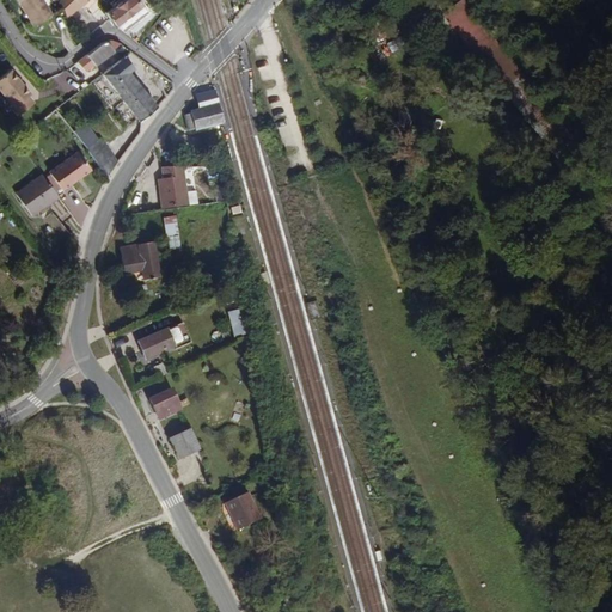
[(43,0),(17,0),(36,25),(53,13),(43,0)]
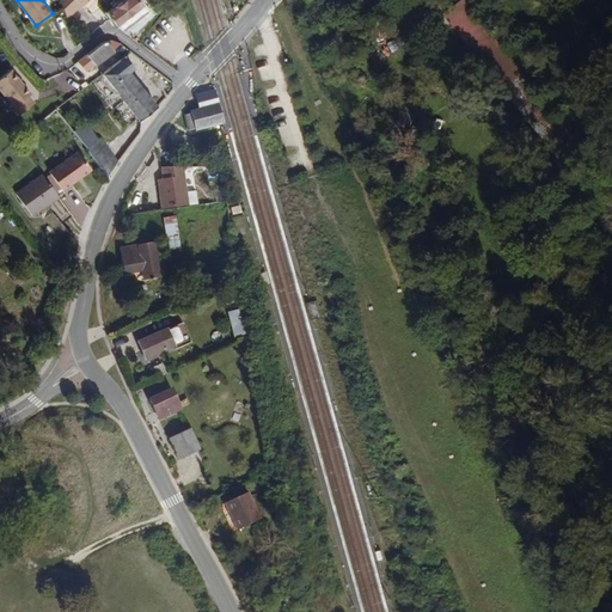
[(75,8),(85,0),(61,0),(69,17),(77,11),(75,8)]
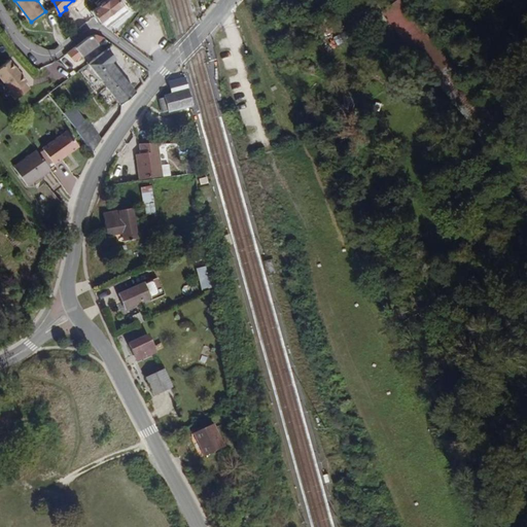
[(66,9),(77,0),(73,0),(65,7),(66,9)]
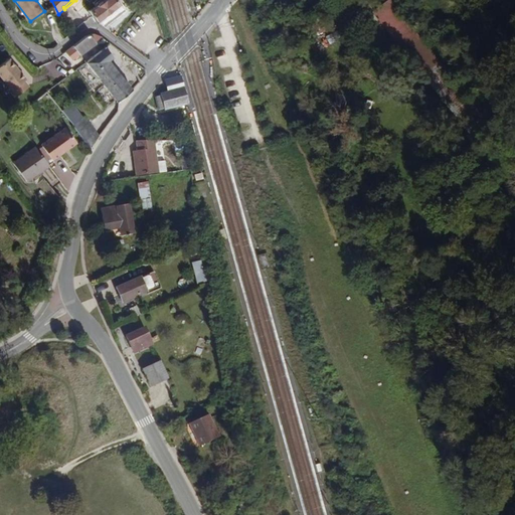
[(113,13),(123,5),(119,0),(104,0),(104,1),(103,0),(98,0),(97,2),(99,5),(92,11),(94,14),(101,22),(105,19),(113,13)]
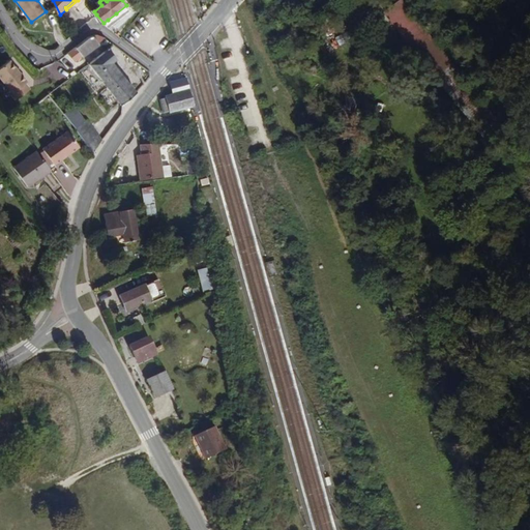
[(116,13),(108,20),(104,23),(107,28),(129,9),(126,5),(116,13)]
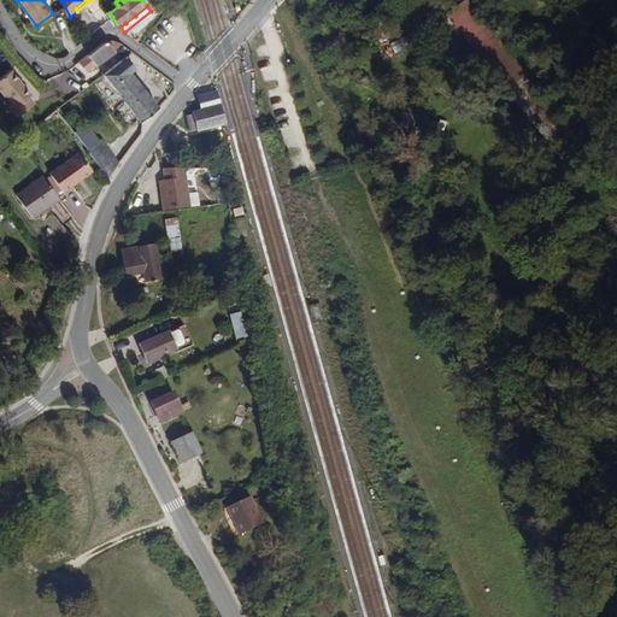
[(99,7),(82,21),(92,33),(109,19),(99,7)]
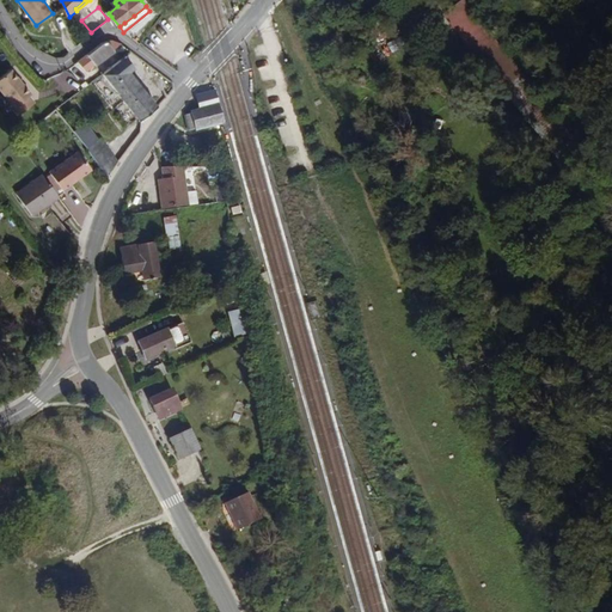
[(115,50),(122,44),(115,41),(111,41),(105,42),(86,54),(96,65),(98,67),(117,53),(115,50)]
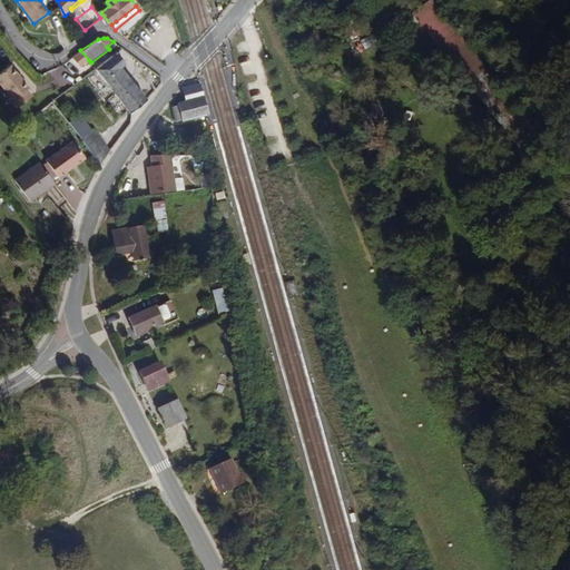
[(89,60),(80,50),(72,58),(81,67),(89,60)]
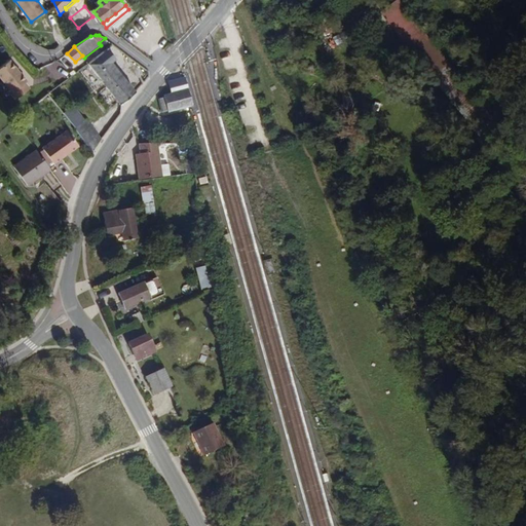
[(125,78),(122,74),(113,64),(118,60),(108,49),(88,64),(109,86),(112,90),(120,103),(137,91),(136,90),(125,78)]
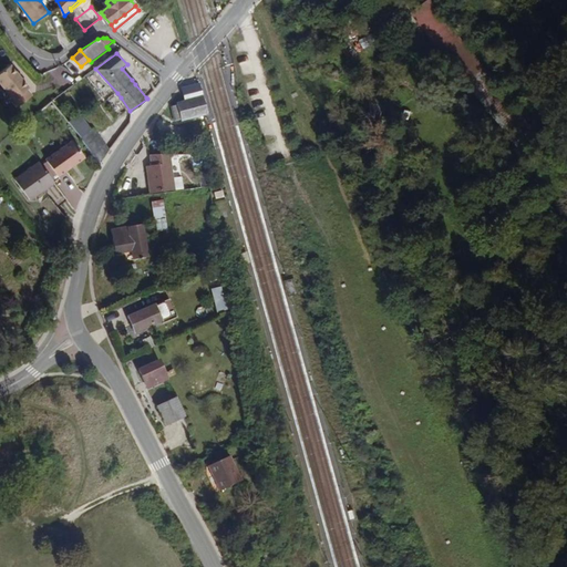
[(8,61),(0,66),(0,82),(3,88),(19,110),(32,100),(27,94),(30,92),(8,61)]
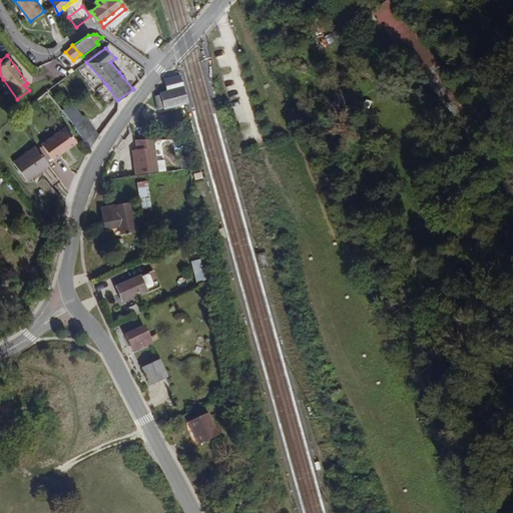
[(180,75),(163,79),(166,92),(158,94),(162,111),(187,105),(180,75)]
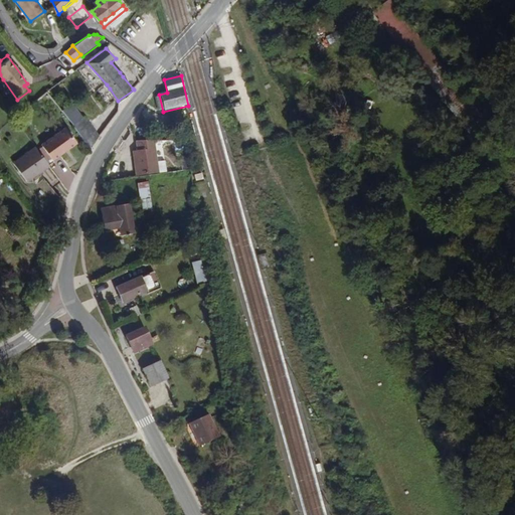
[(100,134),(92,124),(78,109),(72,103),(62,111),(92,148),(100,134)]
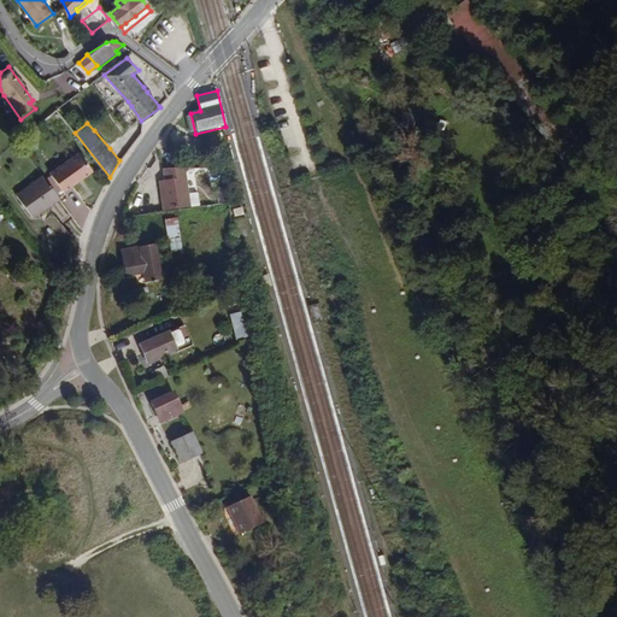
[(78,154),(52,174),(66,193),(93,174),(78,154)]
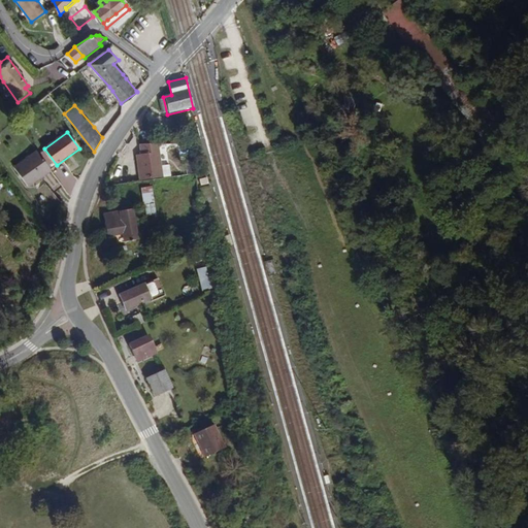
[(162,165),(161,158),(160,152),(159,142),(139,144),(140,154),(136,154),(139,180),(163,177),(162,165)]
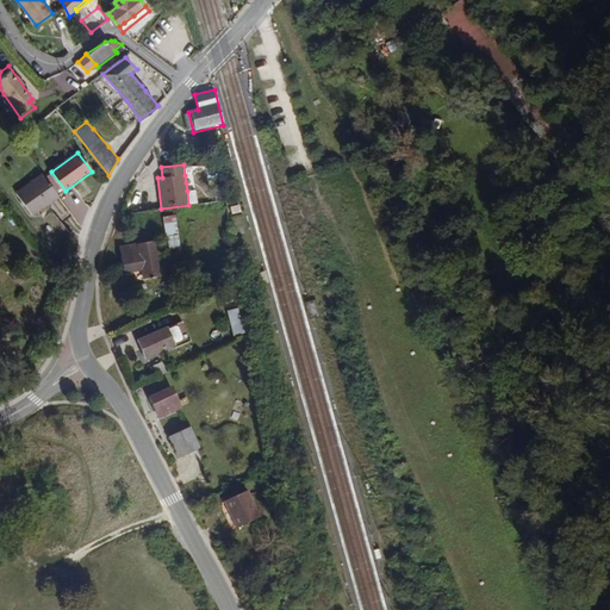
[(33,216),(60,197),(43,174),(17,193),(33,216)]
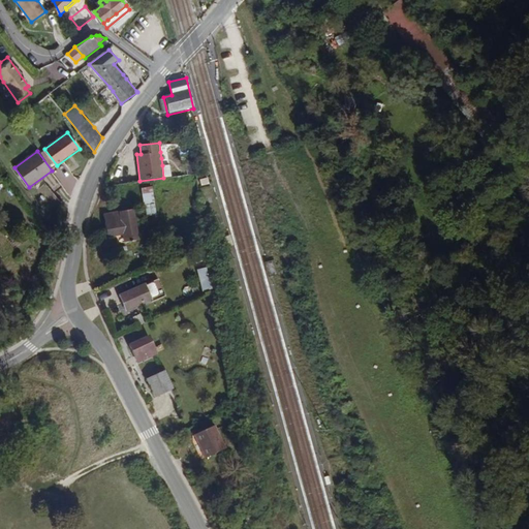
[(172,177),(170,164),(162,165),(163,178),(172,177)]
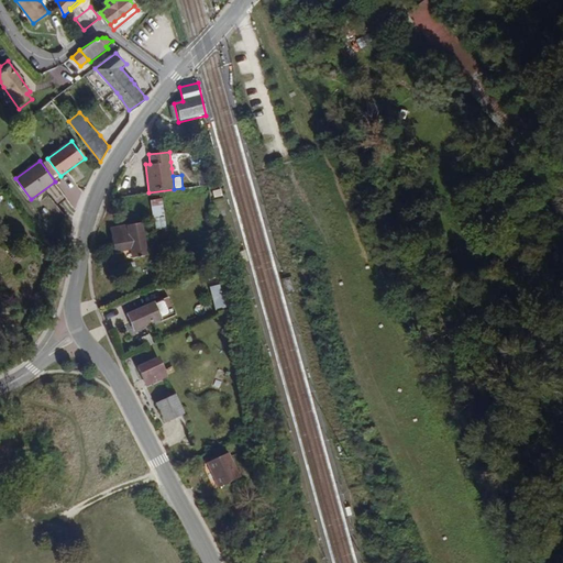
[(163,199),(151,200),(153,231),(165,231),(163,199)]
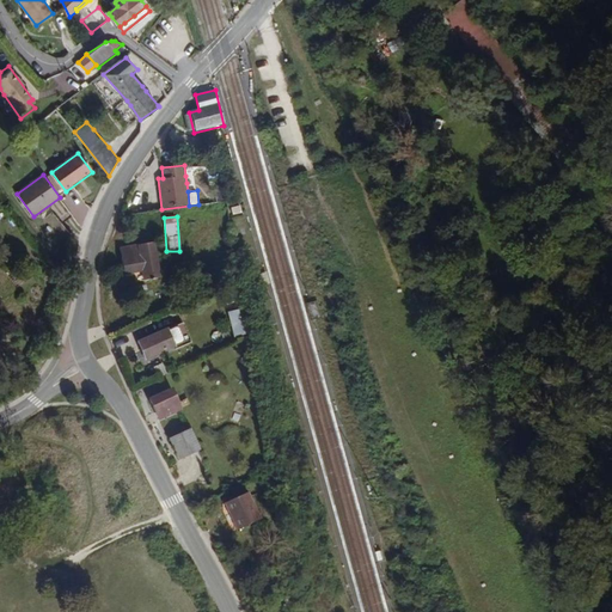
[(160,279),(157,244),(121,248),(124,274),(141,271),(142,281),(160,279)]
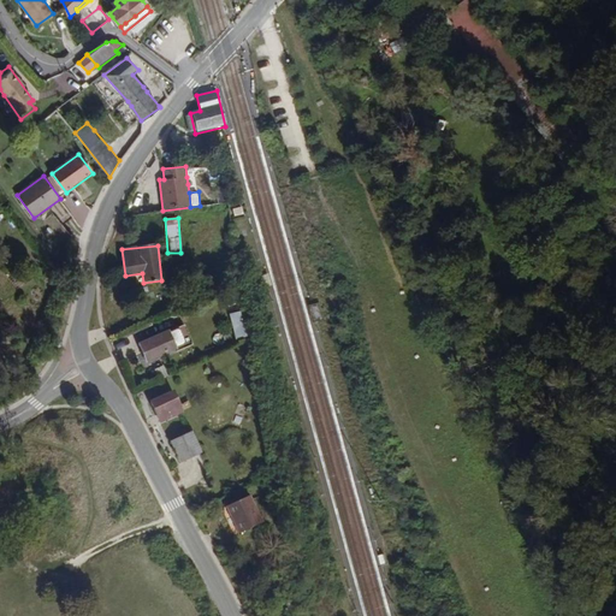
[(320,304),(313,307),(317,321),(324,319),(320,304)]
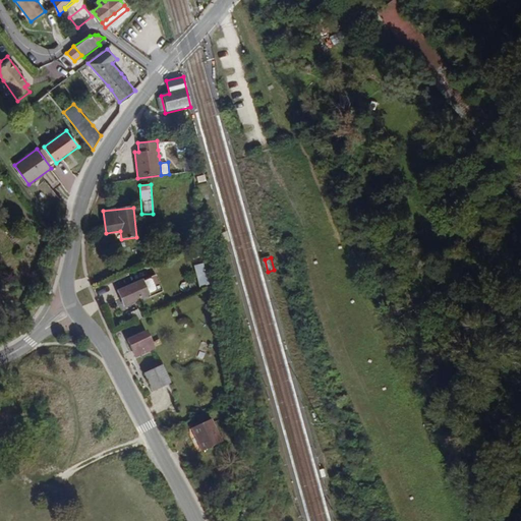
[(210,285),(204,264),(194,266),(200,287),(210,285)]
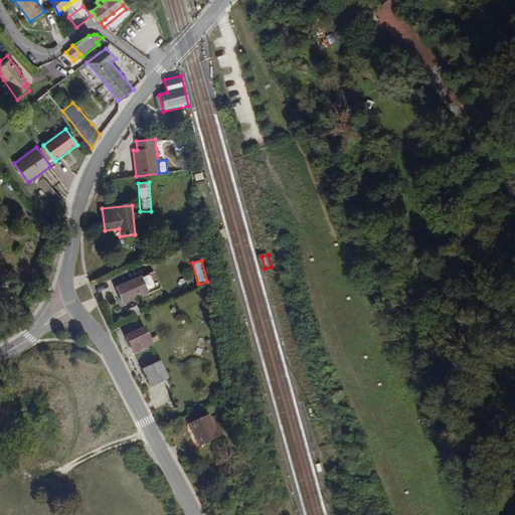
[(150,293),(143,276),(116,287),(122,304),(150,293)]
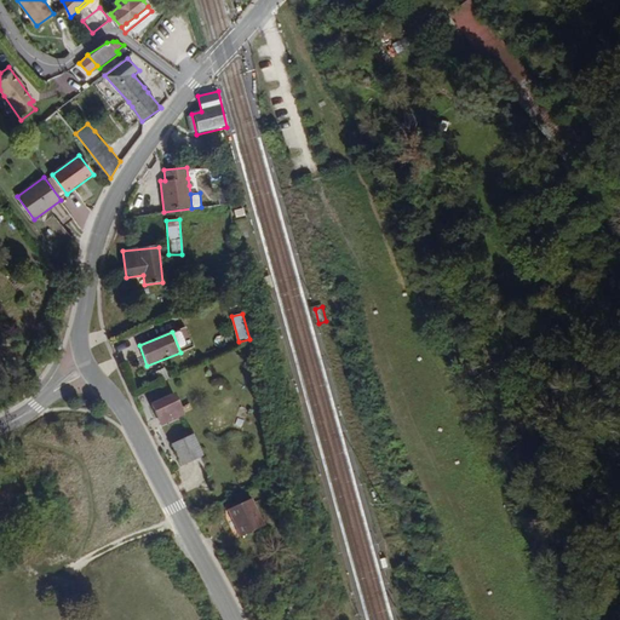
[(188,415),(182,402),(181,402),(176,392),(150,402),(156,415),(158,415),(161,425),(188,415)]
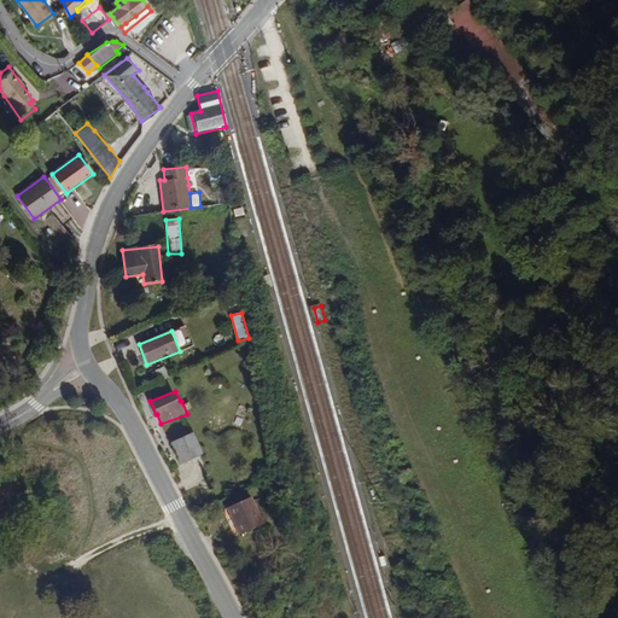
[(200,455),(191,433),(173,442),(182,462),(200,455)]
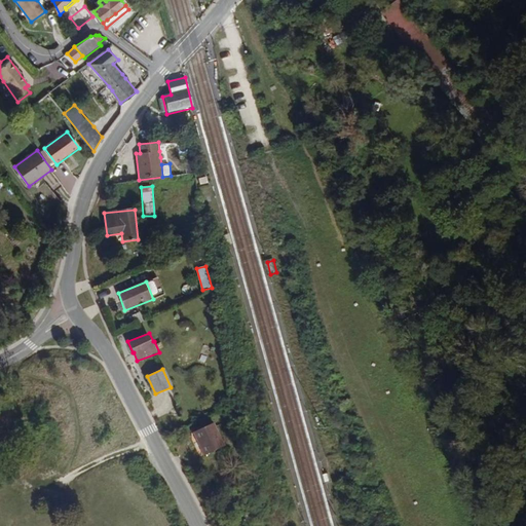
[(224,445),(215,423),(193,433),(203,454),(224,445)]
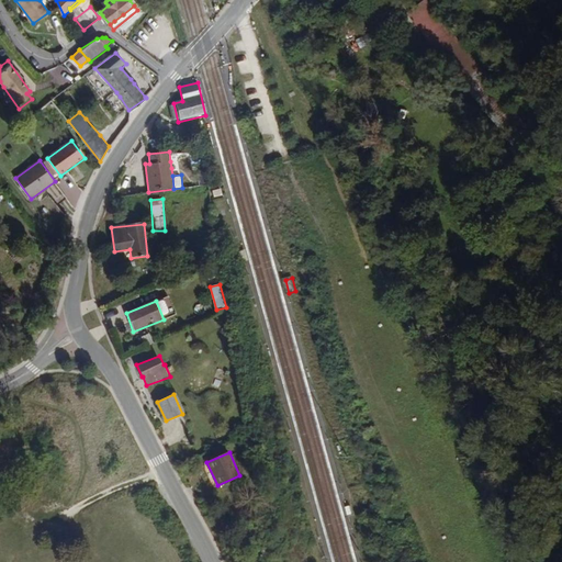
All buildings are outlined.
